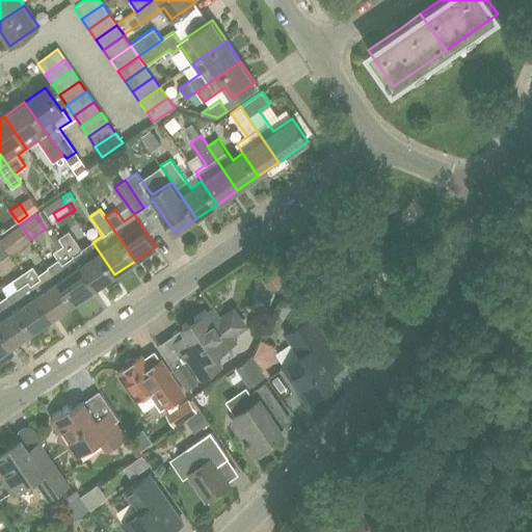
[(94,289),(114,274),(92,242),(82,249),(70,231),(59,237),(64,244),(63,245),(94,289)]
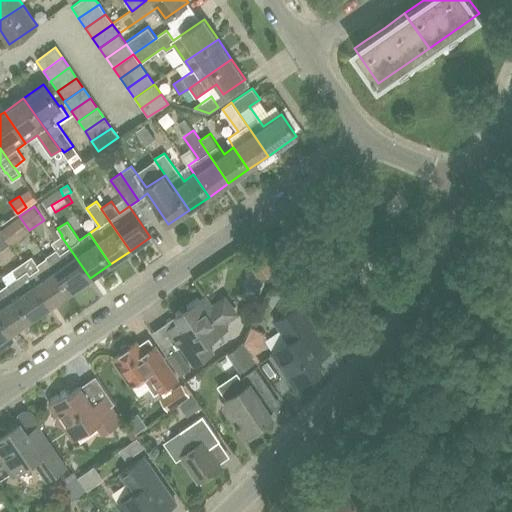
[(0,233),(0,255),(15,245),(5,230),(0,233)]
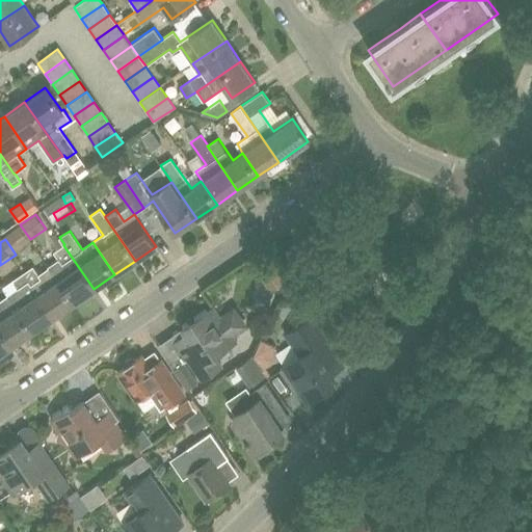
[(73,303),(94,289),(63,245),(54,251),(58,259),(48,266),(49,267),(73,303)]
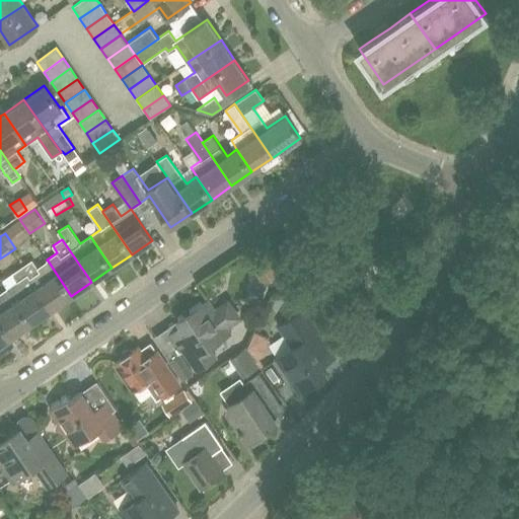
[(264,255),(250,265),(265,284),(277,276),(264,255)]
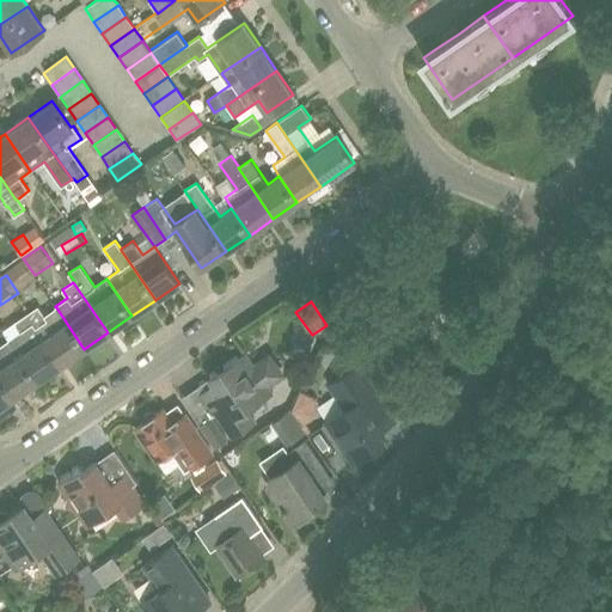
[(60,365),(84,349),(56,307),(44,316),(38,306),(26,314),(60,365)]
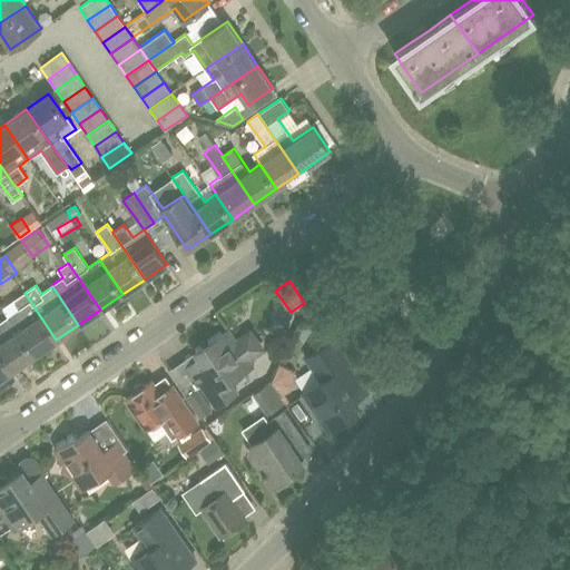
[(33,355),(56,340),(25,293),(13,301),(19,310),(8,317),(33,355)]
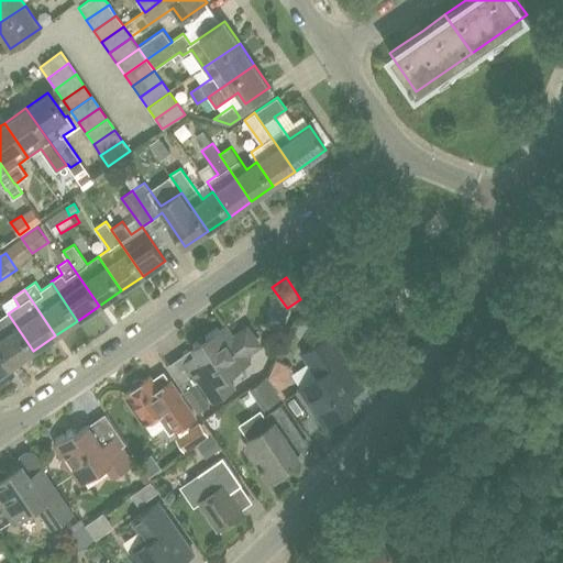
[(328,329),(306,297),(299,311),(317,337),(328,329)]
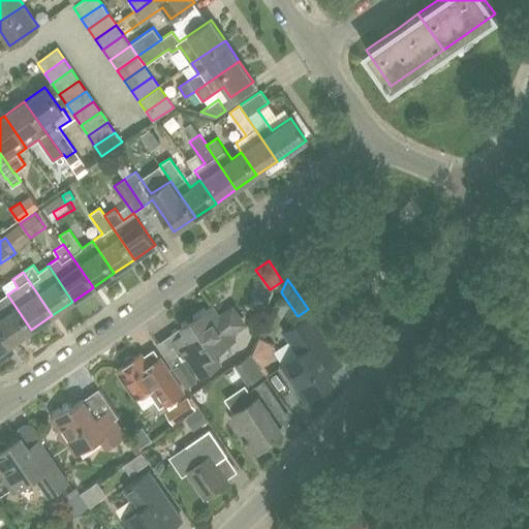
[(0,328),(11,344),(31,330),(7,294),(0,299),(0,328)]
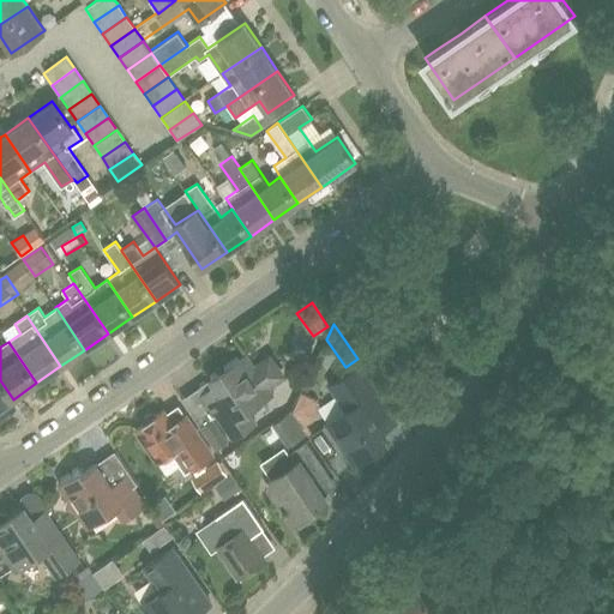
[(254,367),(245,354),(210,379),(223,397),(211,405),(234,438),(256,422),(247,411),(272,393),(268,386),(277,379),(274,374),(280,371),(274,362),(268,366),(264,360),(254,367)]
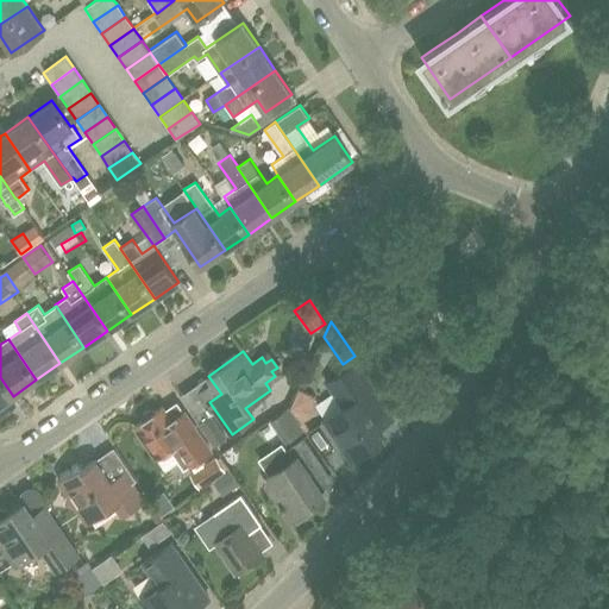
[(352,458),(383,437),(376,427),(391,416),(355,363),(327,382),(344,406),(325,420),(352,458)]
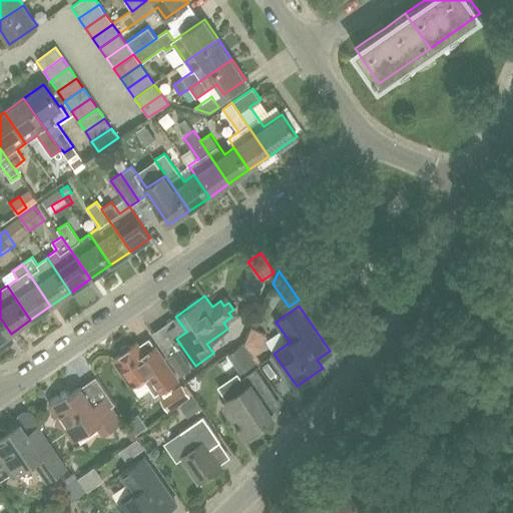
[(0,340),(11,334),(0,318),(0,340)]
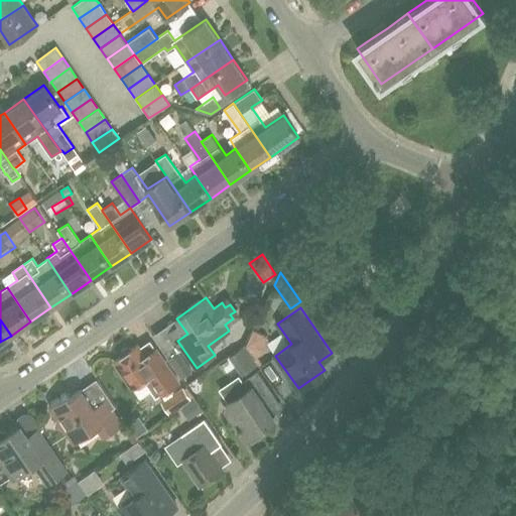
[(245,343),(254,357),(266,349),(265,336),(252,329),(245,343)]
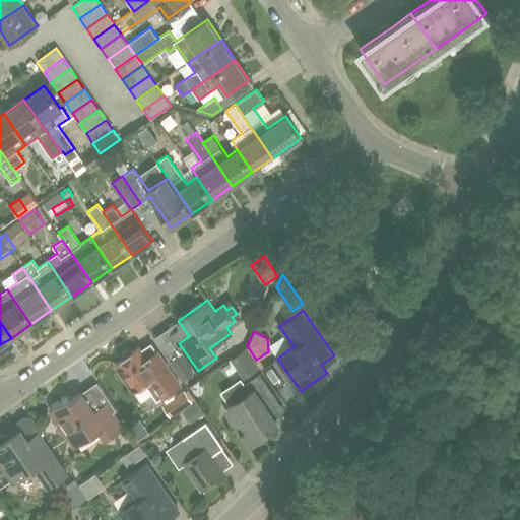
[(150,366),(138,347),(133,350),(127,349),(122,353),(121,360),(115,364),(133,391),(144,383),(156,401),(180,385),(161,359),(150,366)]
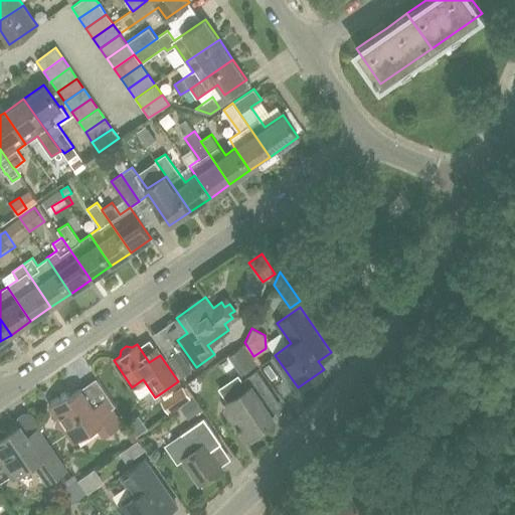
[(192,370),(178,350),(167,357),(181,377),(192,370)]
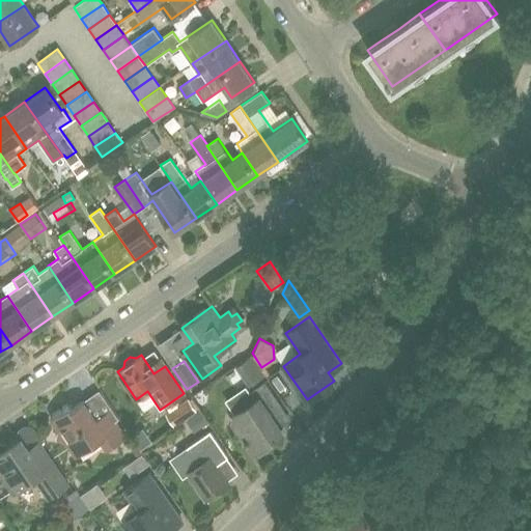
[(249,392),(254,400),(234,414),(232,422),(253,452),(256,450),(259,455),(274,445),(271,440),(282,431),(271,414),(282,407),(266,381),(249,392)]
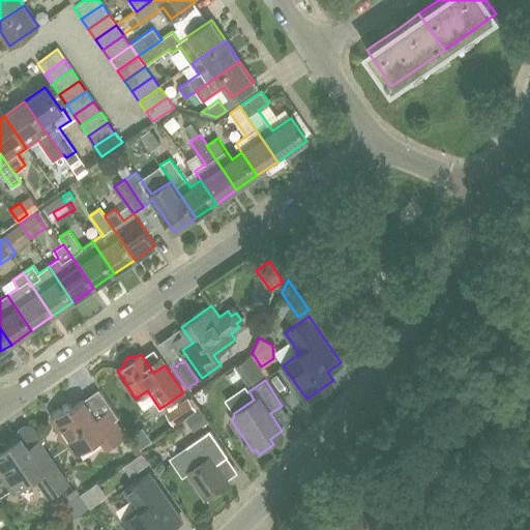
[(196,410),(188,398),(166,413),(174,424),(196,410)]
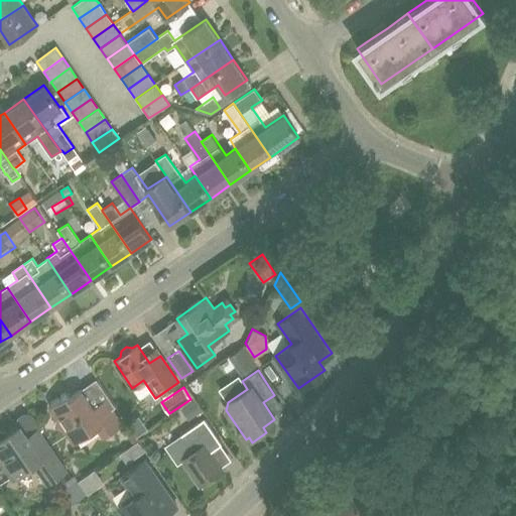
[(93,407),(81,389),(69,397),(67,393),(48,406),(56,418),(55,426),(62,427),(74,442),(97,427),(103,437),(122,424),(105,399),(93,407)]
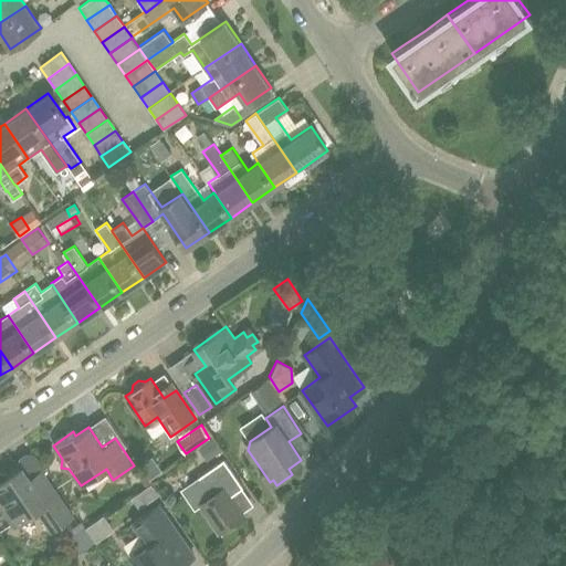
[(212,438),(200,447),(208,459),(220,450),(212,438)]
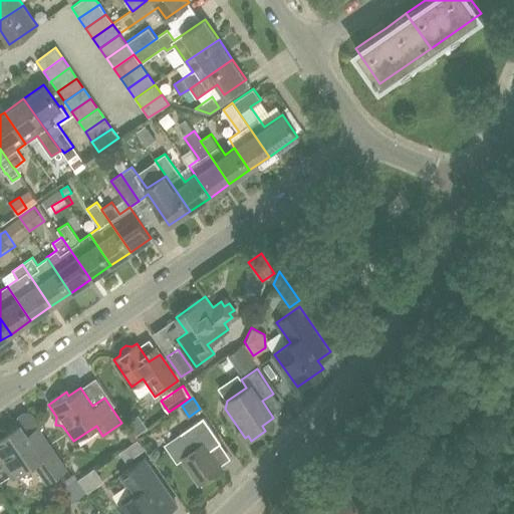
[(199,484),(222,468),(210,450),(221,443),(203,418),(165,444),(177,462),(182,459),(199,484)]
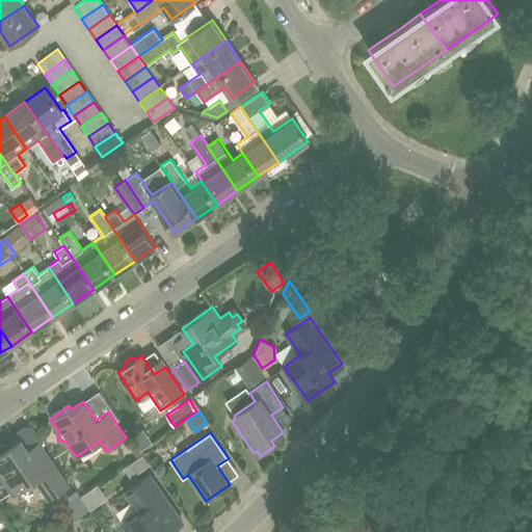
[(0,451),(0,474),(12,494),(34,478),(48,498),(68,485),(37,442),(27,449),(20,439),(0,451)]
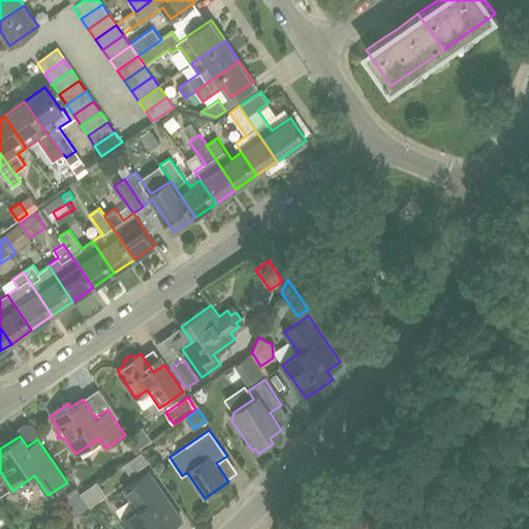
[(141,454),(123,466),(129,474),(147,462),(141,454)]
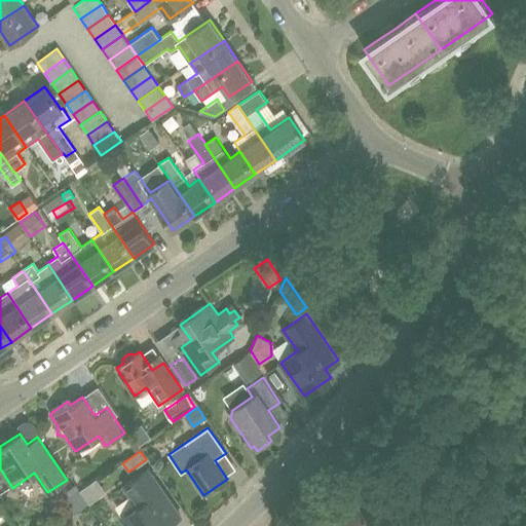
[(171,525),(170,524),(180,517),(147,468),(123,485),(136,505),(120,517),(126,525),(171,525)]
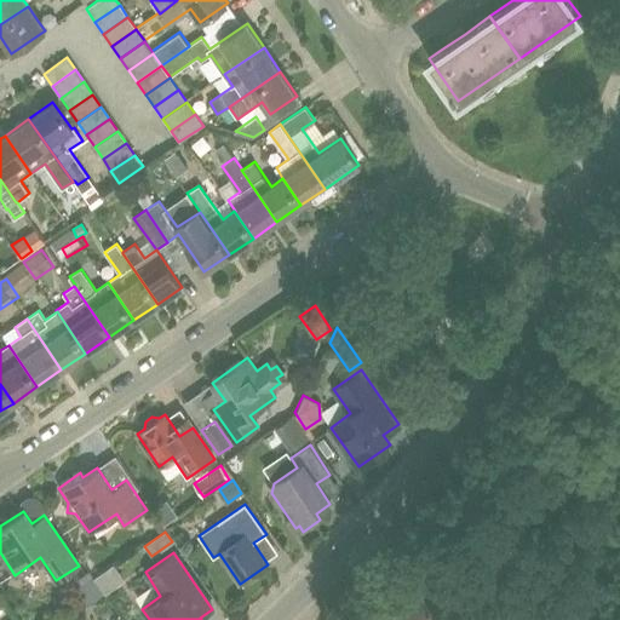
[(73,581),(81,595),(97,584),(89,570),(73,581)]
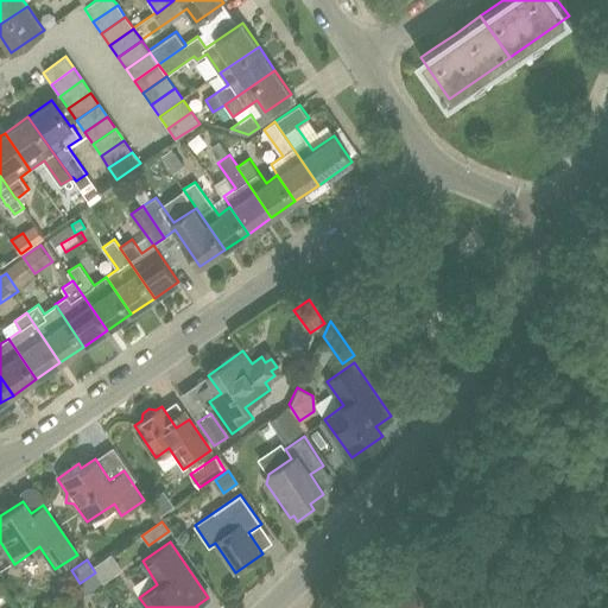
[(102,583),(95,572),(80,583),(87,594),(102,583)]
